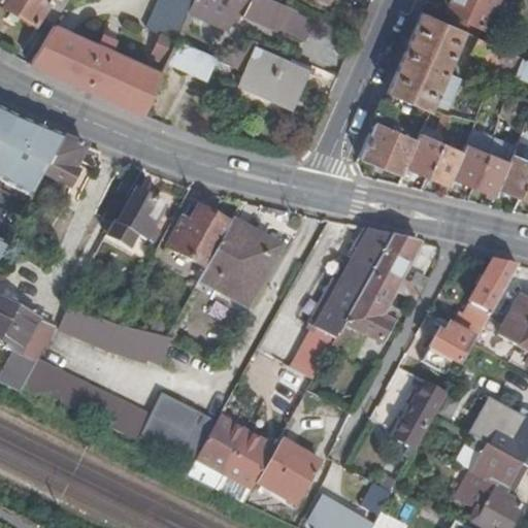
[(0,0),(0,2),(34,25),(39,18),(50,0),(0,0)]
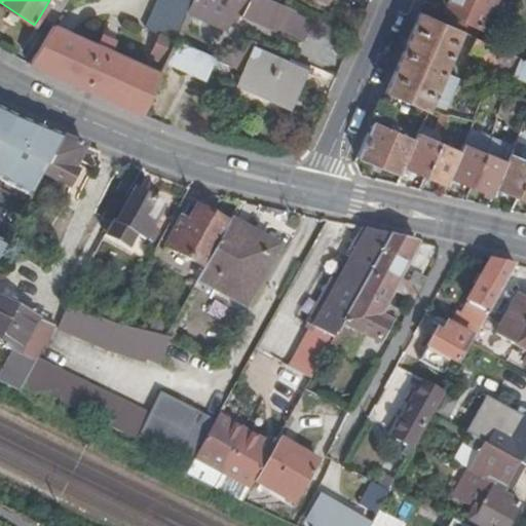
[(51,26),(53,27),(69,0),(49,0),(39,17),(51,26)]
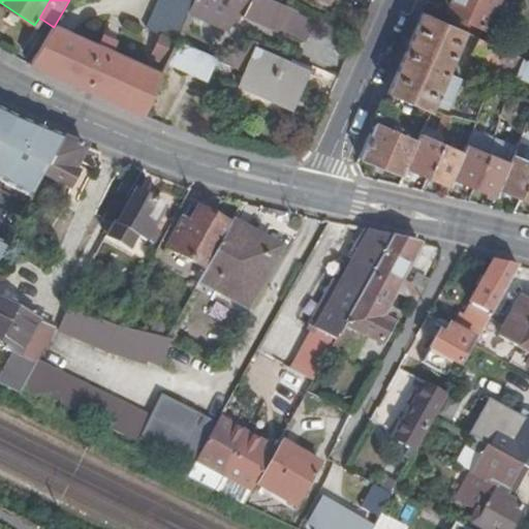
[(190,14),(195,0),(161,0),(148,31),(163,38),(156,53),(170,59),(177,43),(190,14)]
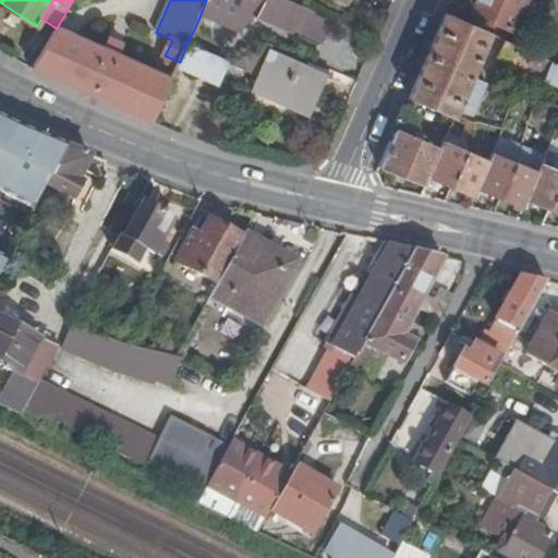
[(301,7),(284,0),(206,0),(201,15),(239,32),(247,13),(290,32),(301,7)]
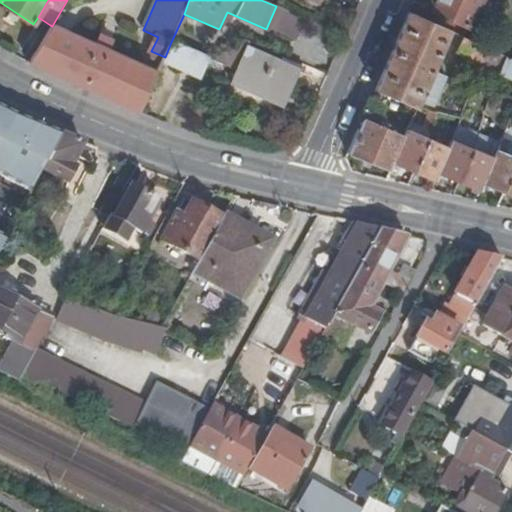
[(437,0),(433,11),(470,28),(482,0),(437,0)]
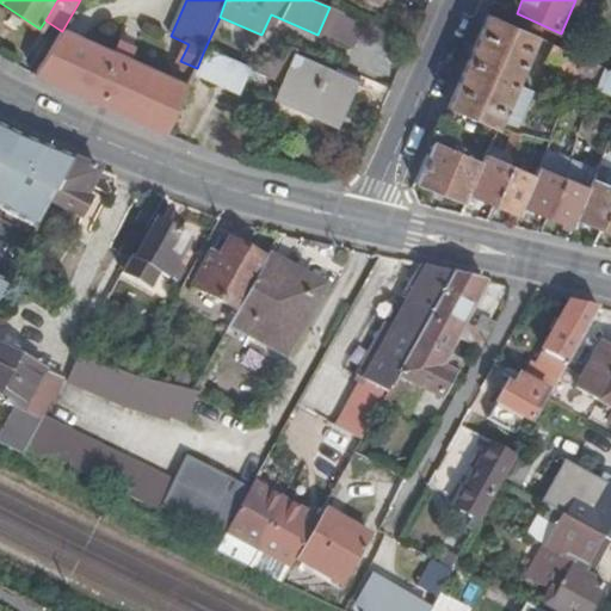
[(489,16),(450,107),(499,128),(499,127),(504,118),(519,84),(538,38),(489,16)]
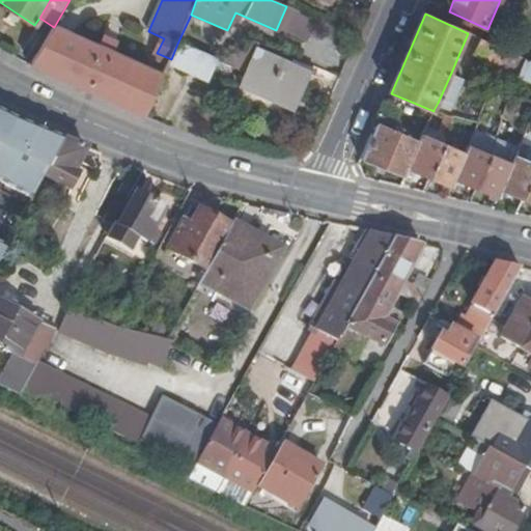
[(54,27),(30,65),(39,71),(82,89),(145,116),(163,76),(112,53),(116,43),(104,36),(99,47),(54,27)]
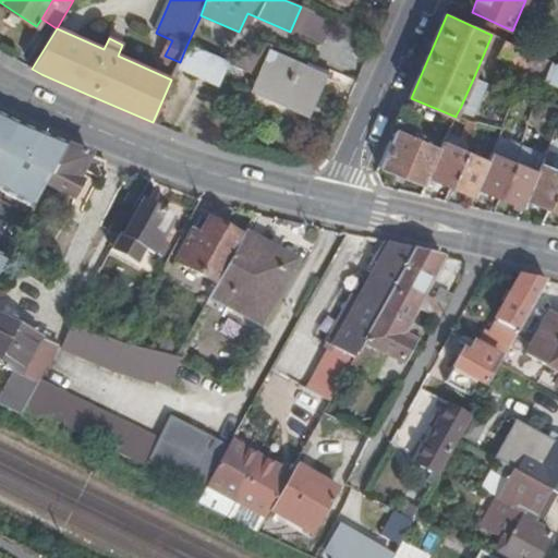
[(553,61),(507,41),(499,59),(545,79),(553,61)]
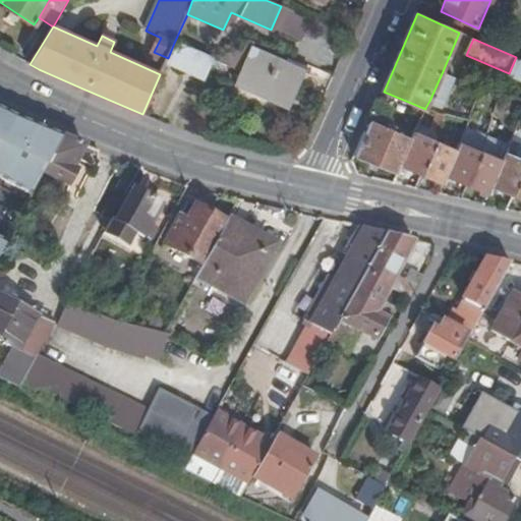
[(276,95),(289,101),(302,73),(306,74),(308,68),(287,59),(285,63),(252,49),(255,43),(249,40),(244,51),(228,44),(220,62),(242,72),(237,84),(273,101),(276,95)]
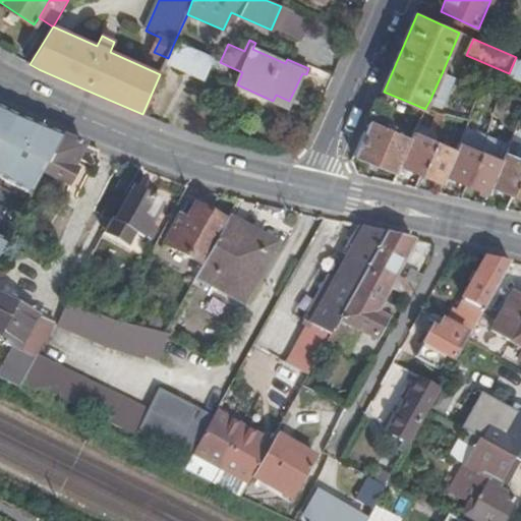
[(174,43),(168,58),(166,61),(204,77),(211,59),(174,43)]
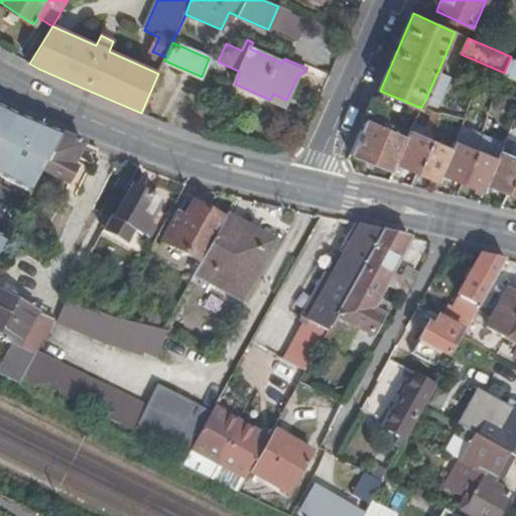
[(515,58),(511,56),(504,73),(515,78),(515,58)]
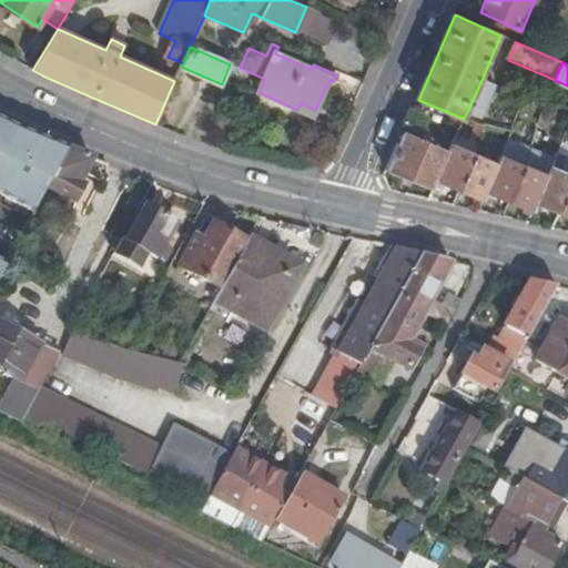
[(483,78),(468,110),(483,117),(497,84),(483,78)]
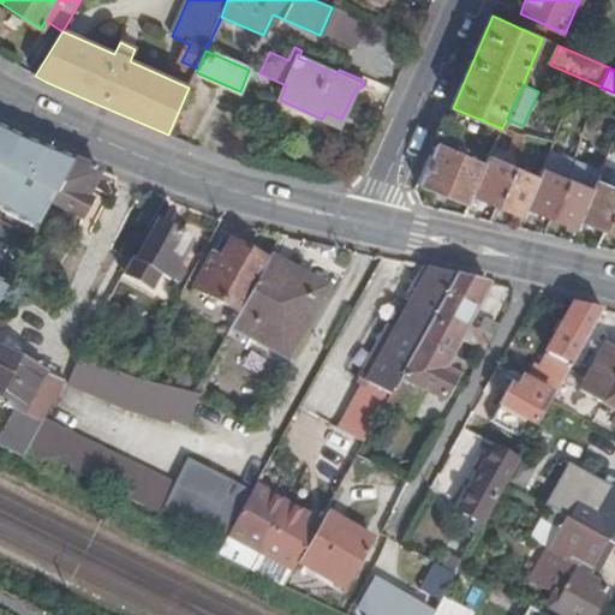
[(485,166),(473,195),(481,197),(497,204),(514,167),(507,163),(517,132),(502,127),(502,129),(485,166)]
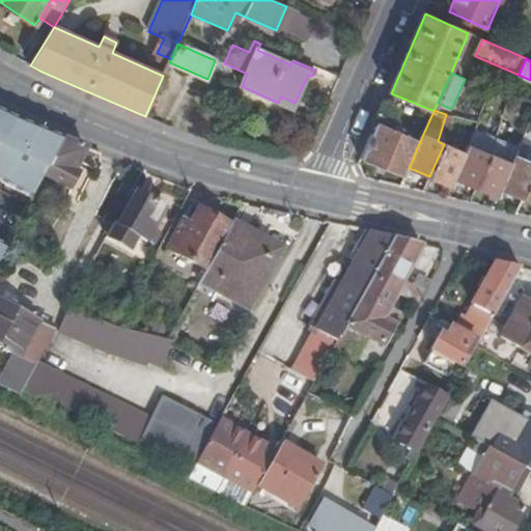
[(0,112),(0,183),(32,200),(45,176),(65,140),(24,123),(0,112)]
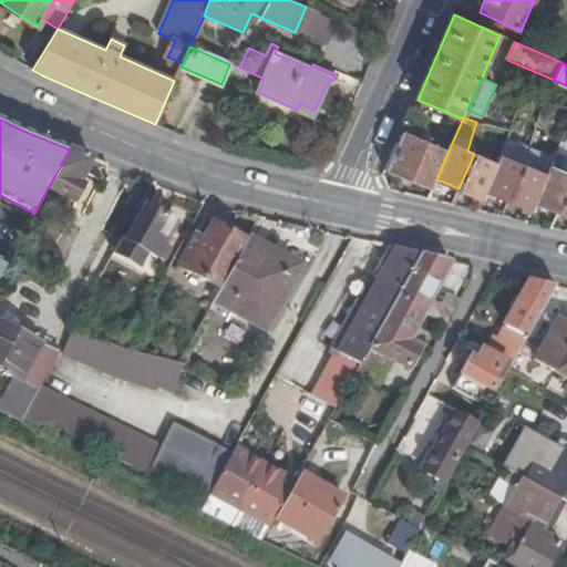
[(403,132),(387,168),(404,175),(415,179),(433,187),(434,185),(436,179),(447,153),(428,144),(431,137),(423,134),(421,140),(403,132)]
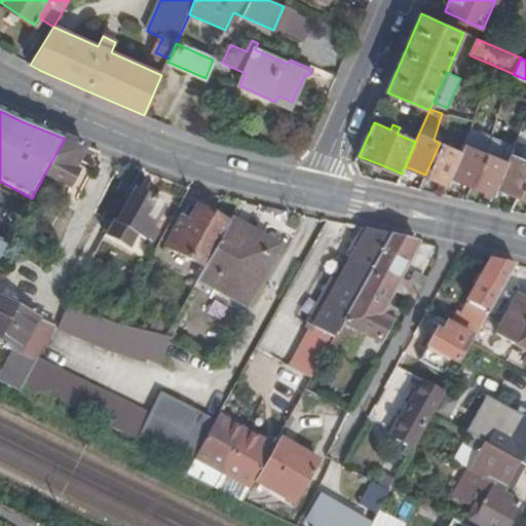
[(440,143),(425,175),(441,182),(447,185),(449,180),(451,177),(461,151),(446,145),(452,133),(446,129),(440,143)]
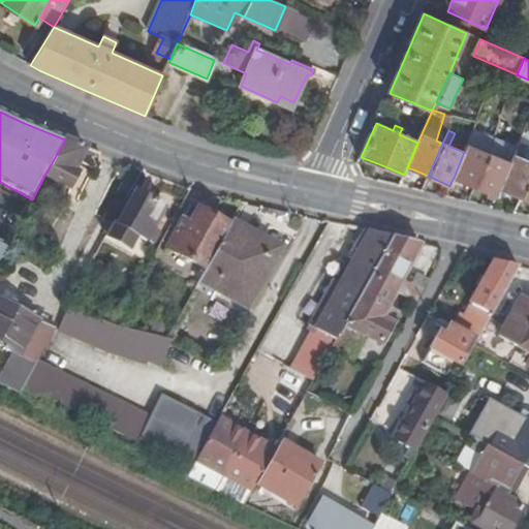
[(483,151),(488,138),(472,131),(467,145),(483,151)]
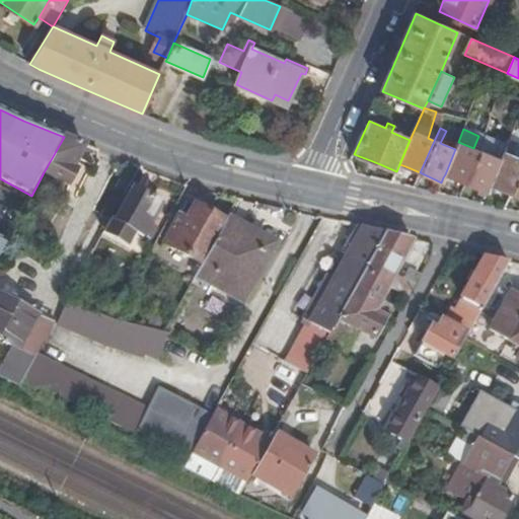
[(445,174),(465,183),(484,138),(478,136),(473,148),(458,142),(455,149),(445,174)]
